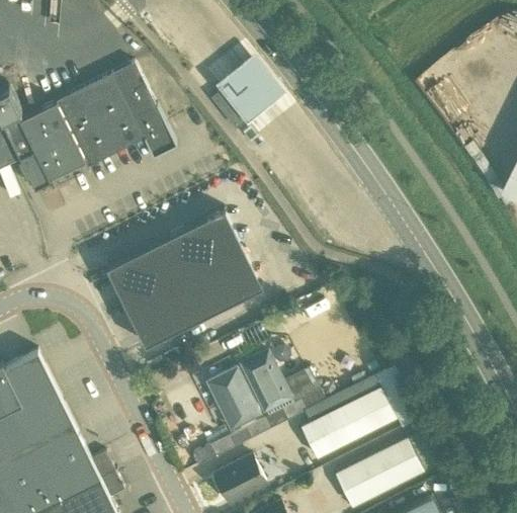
[(219,90),(230,103),(245,121),(251,130),(288,99),(256,60),(219,90)]
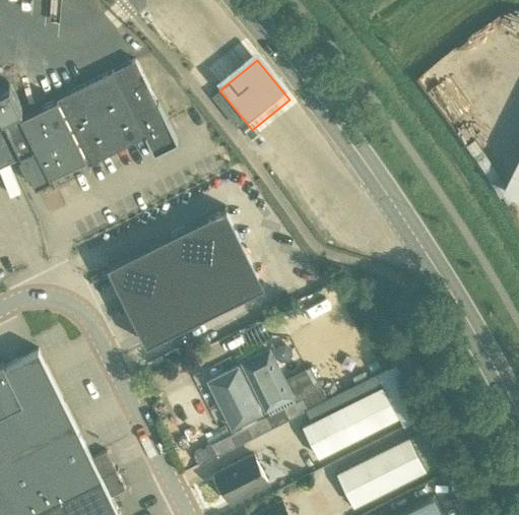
[(0,169),(18,159),(35,190),(50,182),(50,181),(84,163),(87,168),(143,140),(153,158),(177,146),(157,107),(156,107),(134,64),(113,75),(57,104),(56,103),(19,121),(3,87),(0,88),(0,169)]
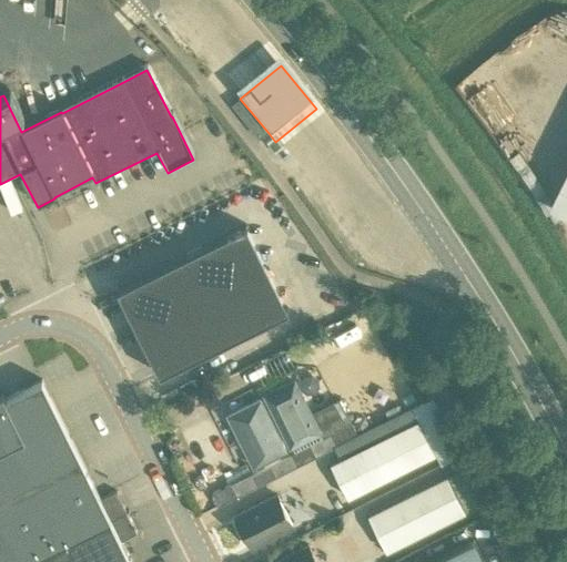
[(269,133),(252,113),(241,121),(259,142),(269,133)]
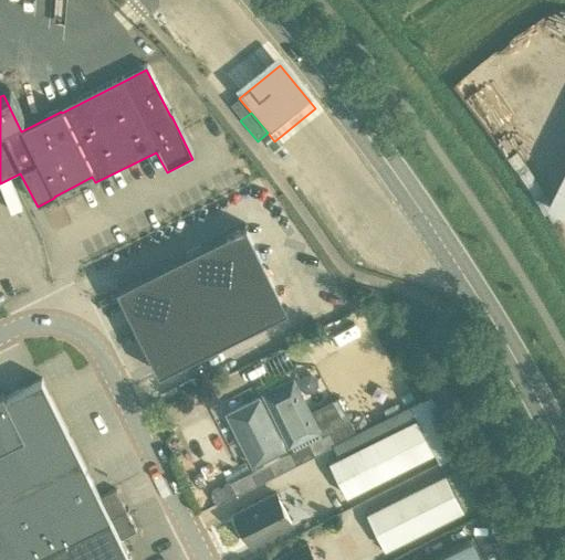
[(157,380),(286,316),(244,230),(115,294),(116,296),(119,295),(159,374),(156,377),(157,380)]
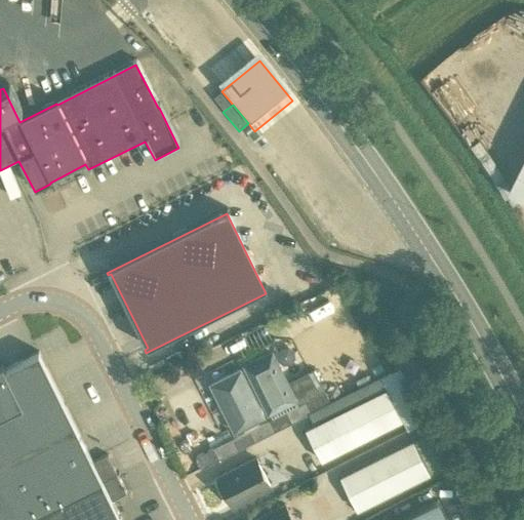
[(310,304),(317,321),(344,311),(336,293),(310,304)]
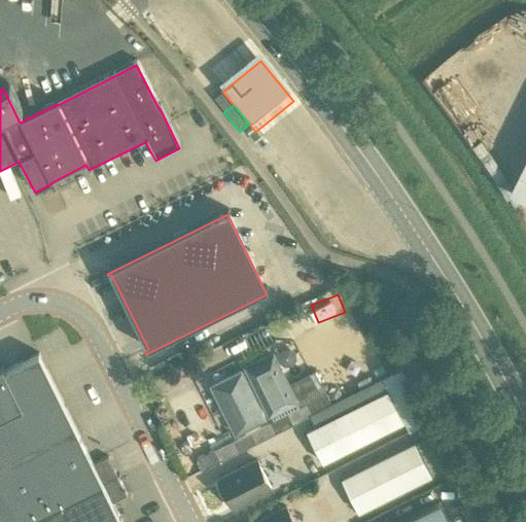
[(353,329),(345,335),(364,369),(374,363),(353,329)]
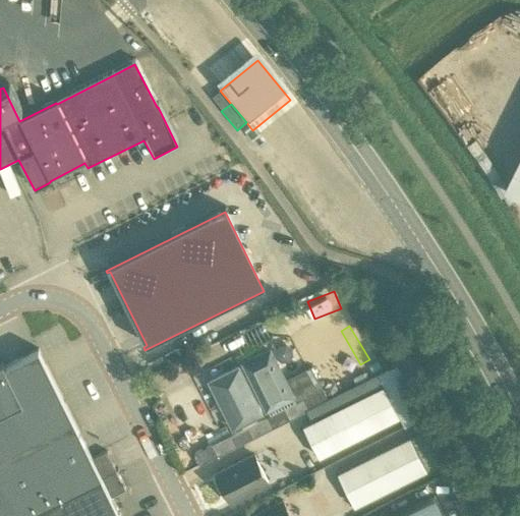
[(306,347),(332,390),(362,371),(338,329),(306,347)]
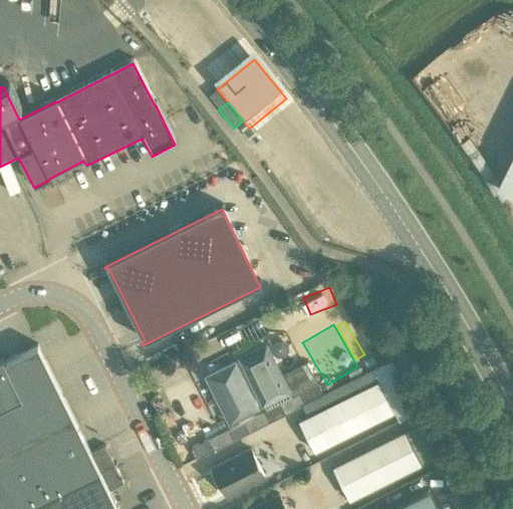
[(0,362),(0,402),(22,446),(71,422),(36,349),(2,366),(0,362)]
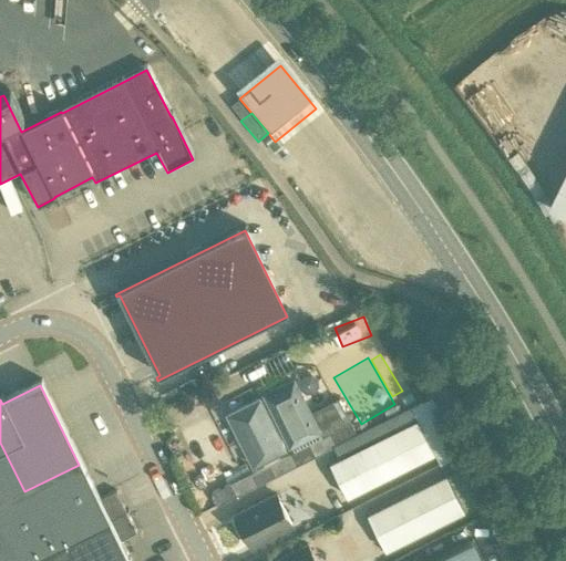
[(317,435),(292,386),(264,400),(289,449),(317,435)]
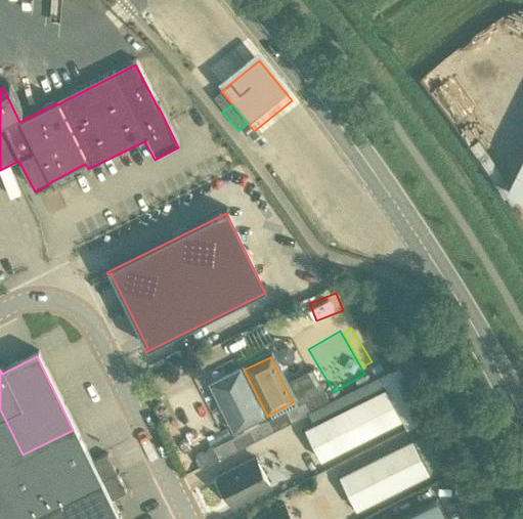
[(261,420),(237,373),(208,387),(232,435),(261,420)]
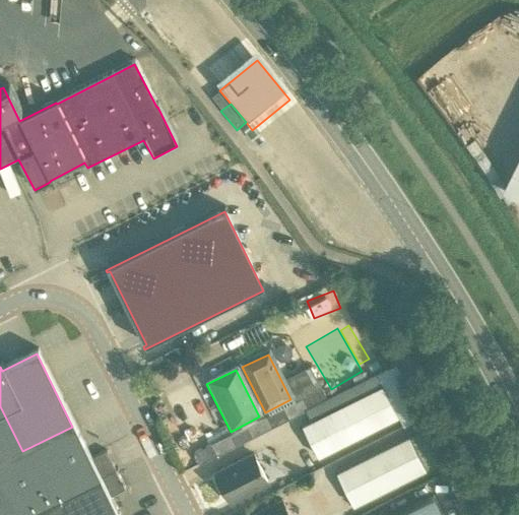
[(317,461),(396,421),(381,390),(301,430),(317,461)]
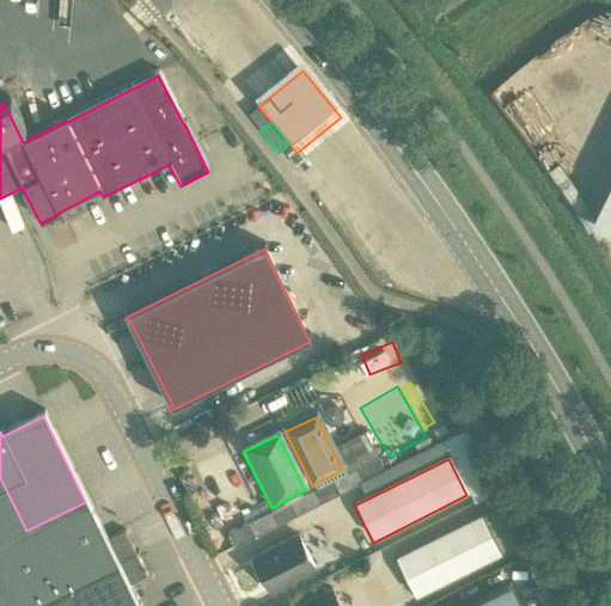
[(193,481),(217,530),(251,512),(226,464),(193,481)]
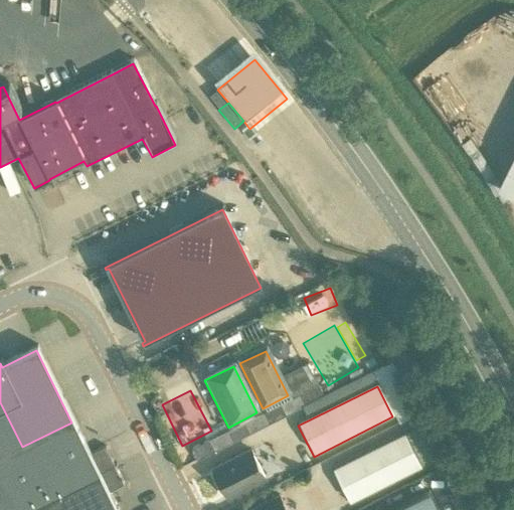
[(299,398),(263,416),(268,428),(304,409),(299,398)]
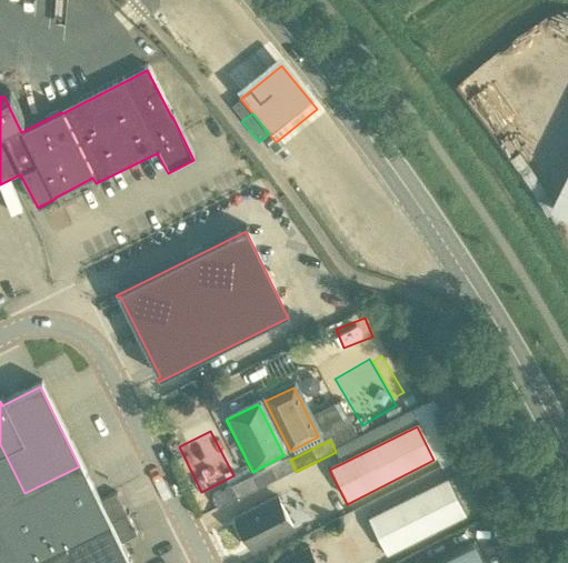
[(0,505),(25,493),(0,444),(0,505)]
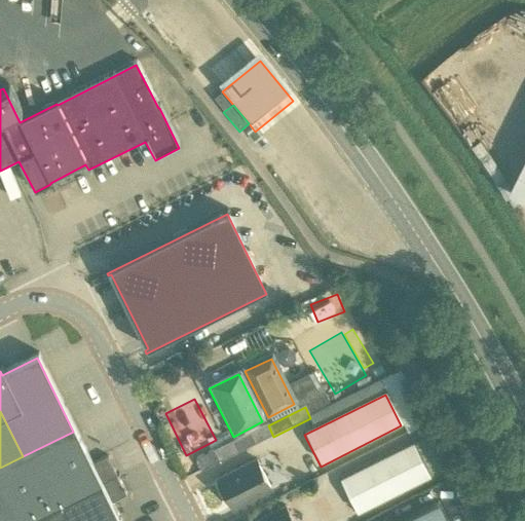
[(268,425),(231,444),(237,455),(273,437),(268,425)]
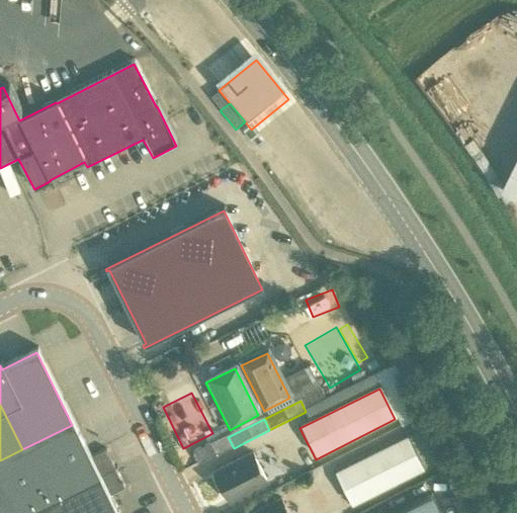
[(72,425),(22,449),(0,460),(0,466),(22,512),(35,512),(114,474),(116,473),(115,472),(113,473),(104,453),(90,461),(72,425)]
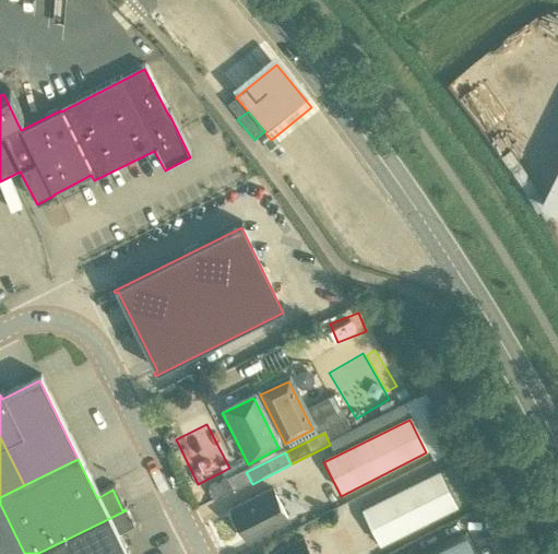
[(213,504),(252,484),(246,472),(206,492),(213,504)]
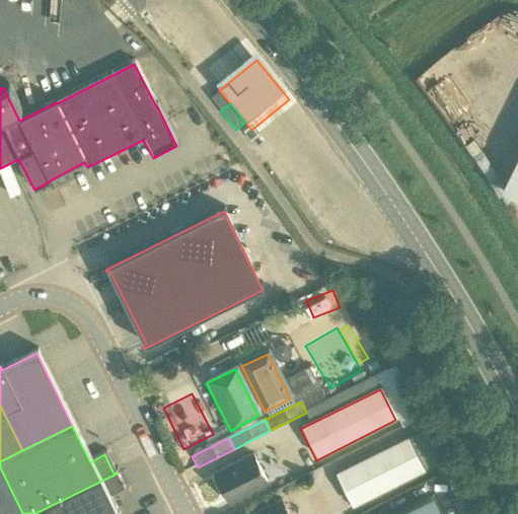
[(351,509),(423,472),(407,440),(335,476),(351,509)]
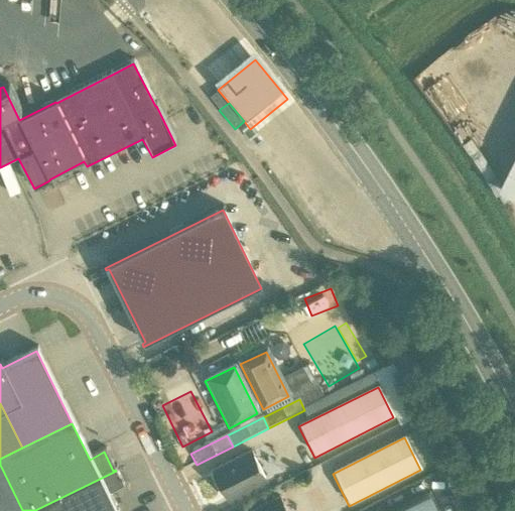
[(212,475),(214,479),(212,480),(216,489),(218,488),(226,502),(264,483),(250,456),(212,475)]
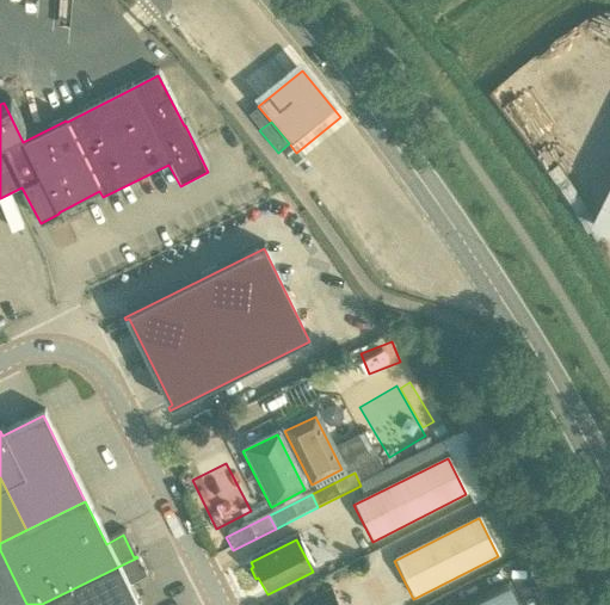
[(26,604),(0,550),(0,604),(26,604)]
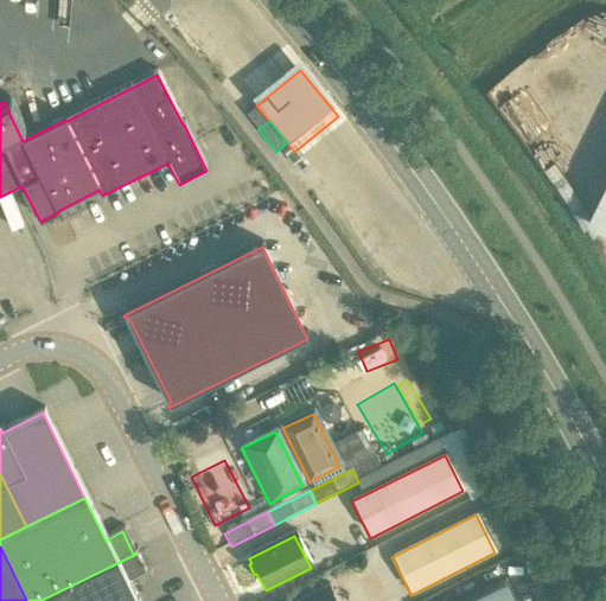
[(145,576),(134,555),(42,600),(135,600),(128,584),(145,576)]
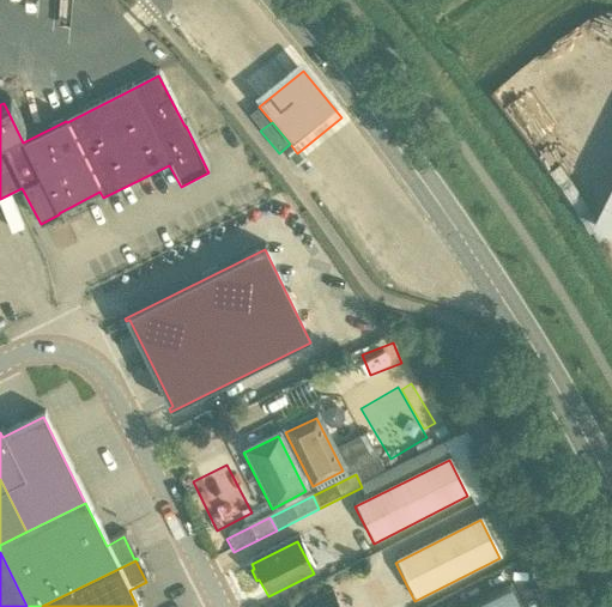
[(517,606),(510,592),(479,606),(517,606)]
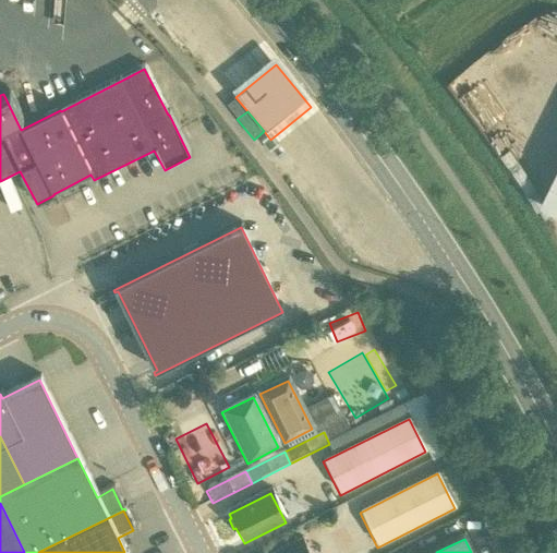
[(305,552),(301,542),(279,552),(305,552)]
